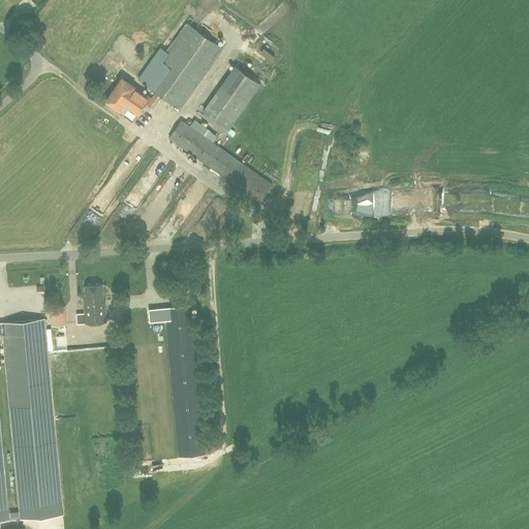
[(278,22),(286,17),(282,11),(274,17),(278,22)]
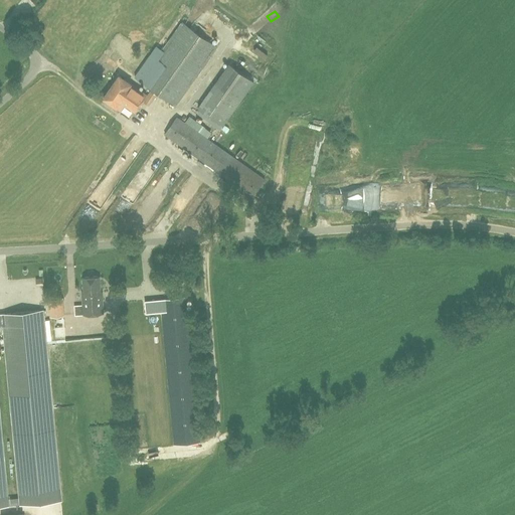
[(254,35),(268,25),(262,18),(249,29),(254,35)]
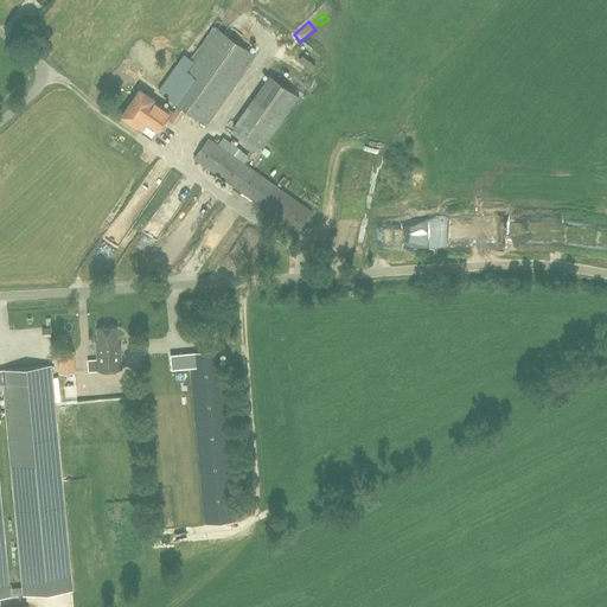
[(206,125),(255,55),(215,26),(181,74),(180,72),(173,83),(167,78),(159,90),(206,125)]
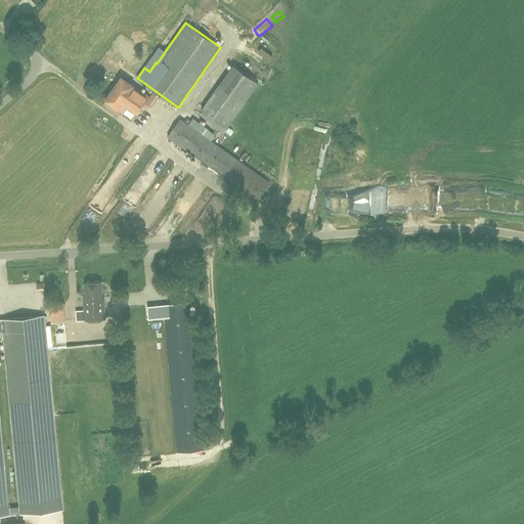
[(227,127),(258,83),(233,66),(202,110),(227,127)]
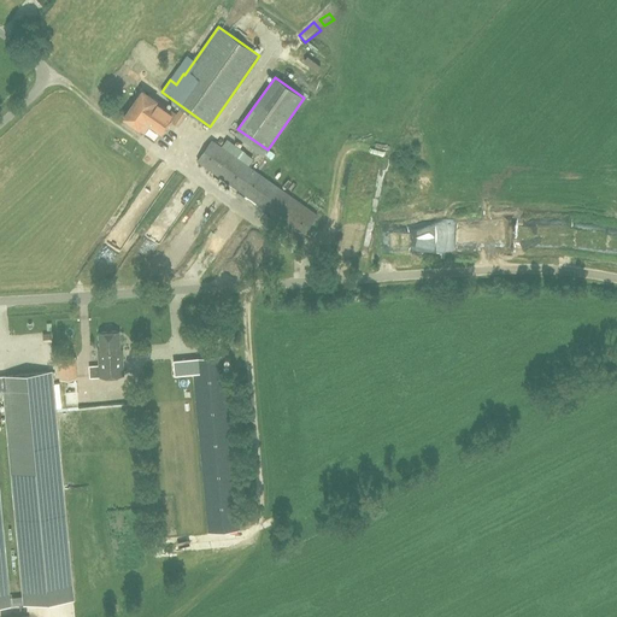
[(311,77),(306,81),(317,99),(331,90),(327,82),(317,88),(311,77)]
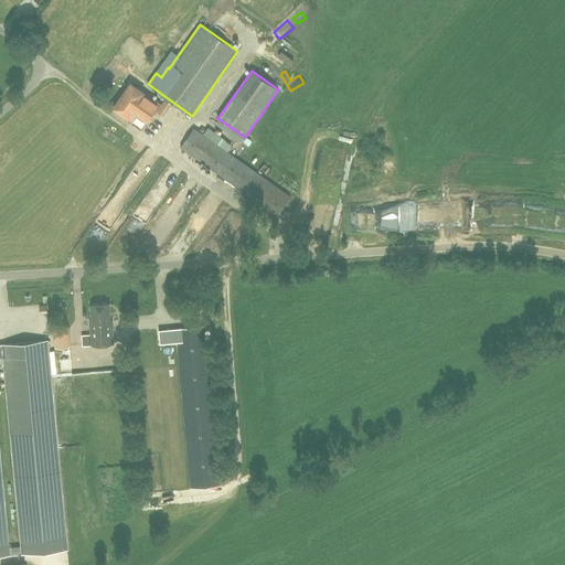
[(147,123),(160,104),(130,83),(114,107),(131,119),(136,115),(147,123)]
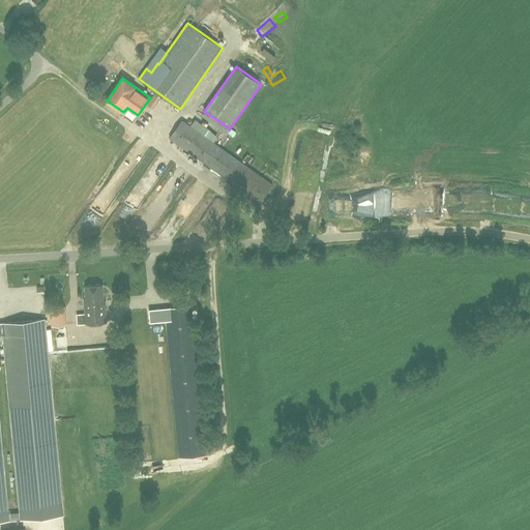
[(153,108),(162,97),(155,93),(147,104),(153,108)]
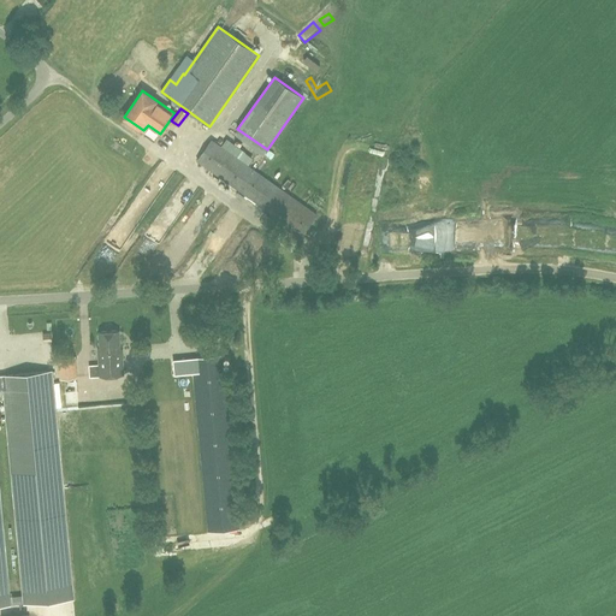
[(302,235),(317,214),(211,140),(197,160),(302,235)]
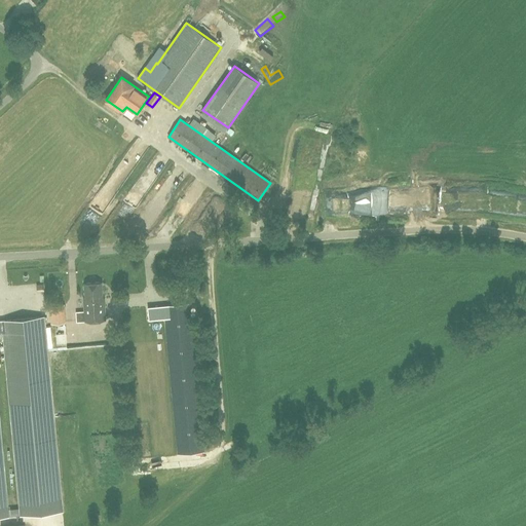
[(127,201),(142,208),(146,198),(132,192),(127,201)]
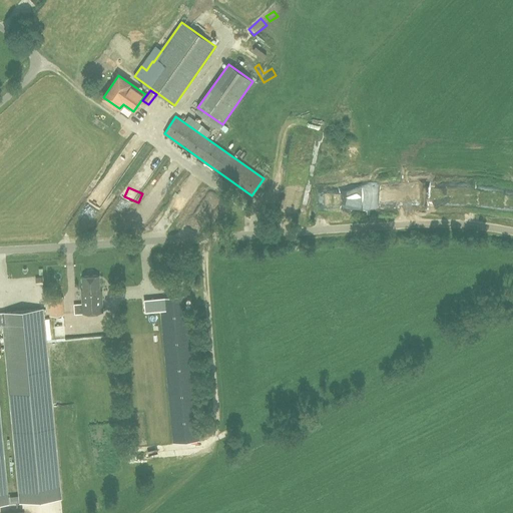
[(100,297),(99,275),(82,276),(83,292),(81,292),(82,314),(102,313),(102,297),(100,297)]
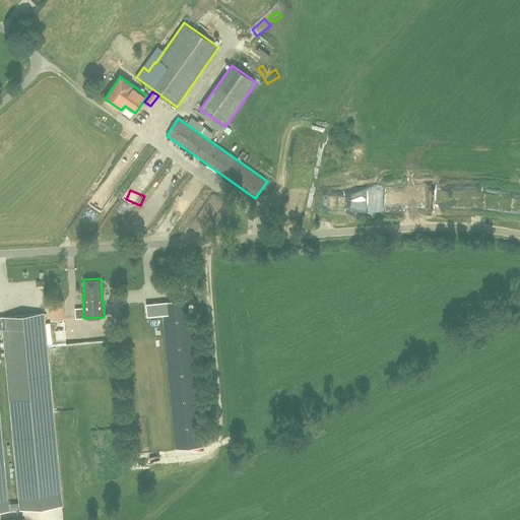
[(163,303),(146,304),(147,316),(164,315),(176,449),(201,446),(187,300),(163,303)]
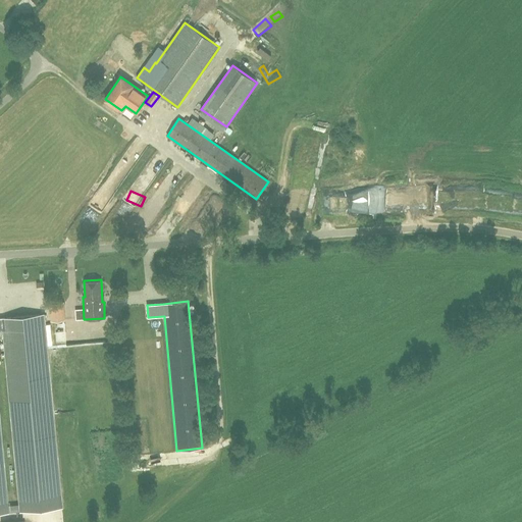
[(50,321),(65,320),(64,302),(49,303),(50,321)]
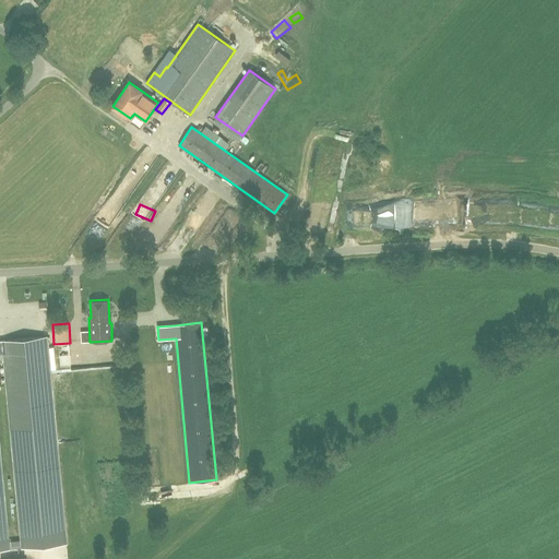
[(22,547),(67,543),(47,336),(0,341),(0,549),(9,548),(0,452),(0,354),(3,354),(22,547)]
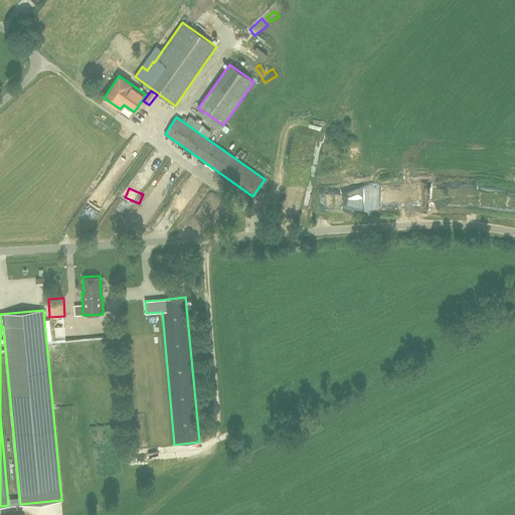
[(66,319),(50,321),(52,340),(67,339),(66,319)]
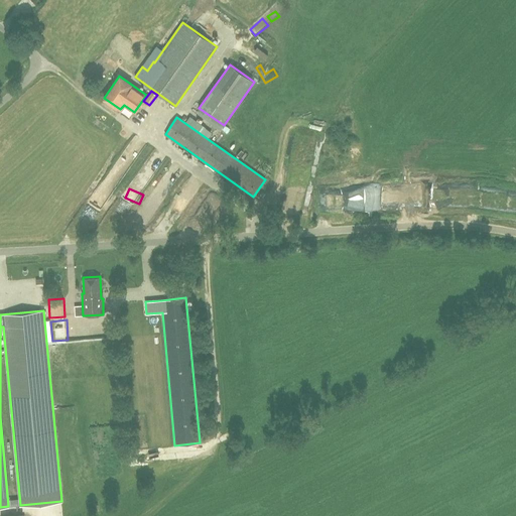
[(142,453),(144,461),(157,457),(155,448),(142,453)]
